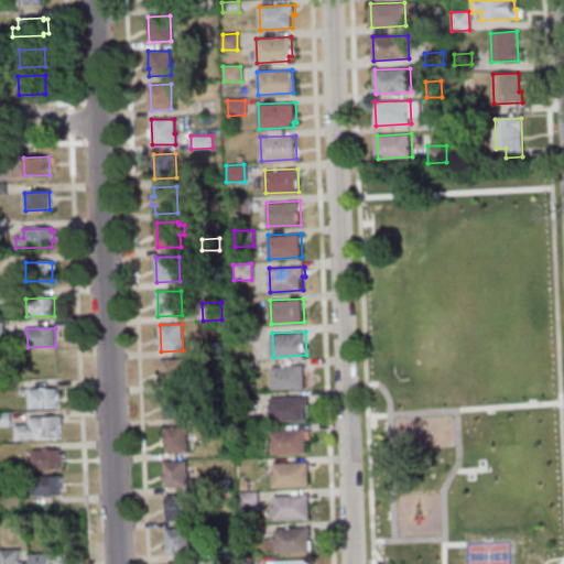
[(201,343),(219,343),(219,353),(201,354),(201,343)]
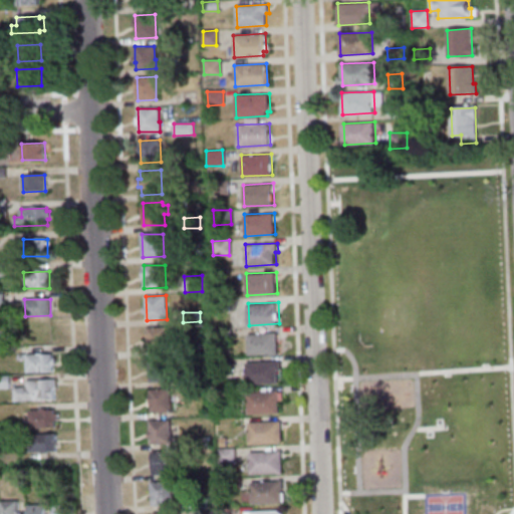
[(148,328),(168,327),(169,350),(149,350),(148,328)]
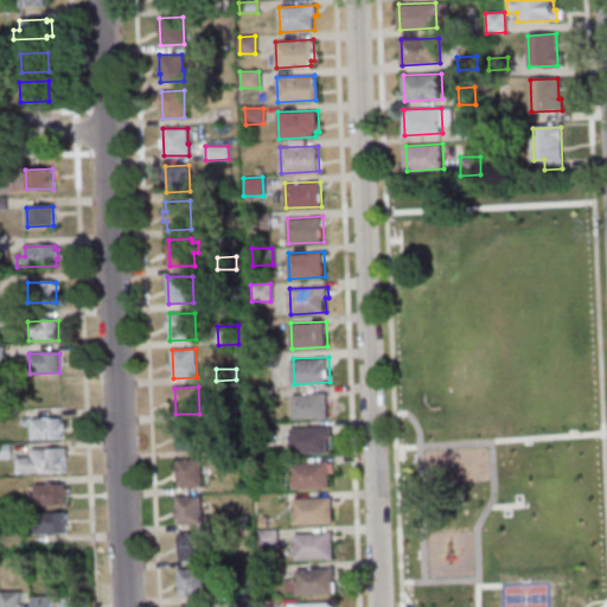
[(272,390),(273,402),(256,403),(256,390),(272,390)]
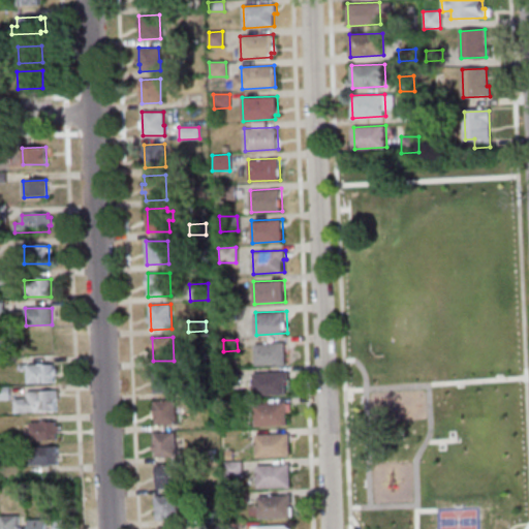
[(255,343),(286,342),(287,364),(256,366),(255,343)]
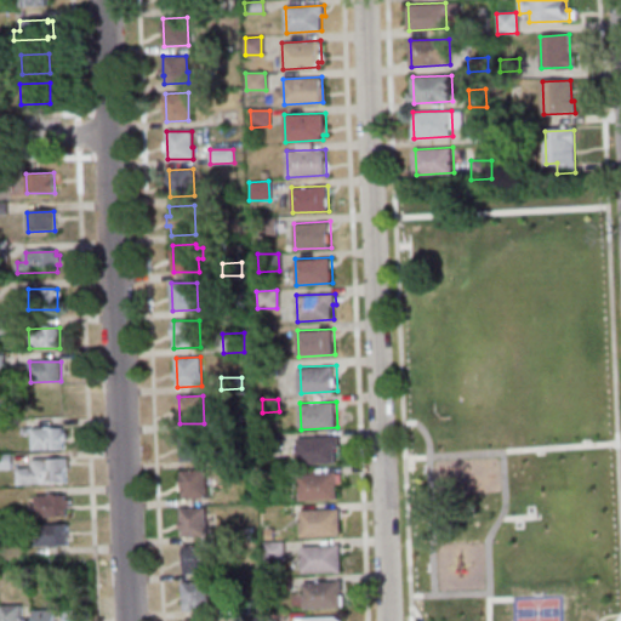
[(243,426),(224,427),(224,416),(241,415),(243,426)]
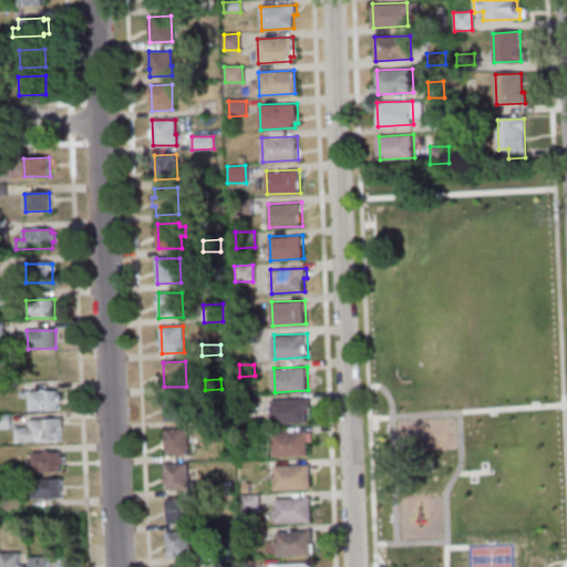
[(30,411),(30,392),(58,391),(58,395),(61,395),(61,403),(59,403),(59,410),(30,411)]
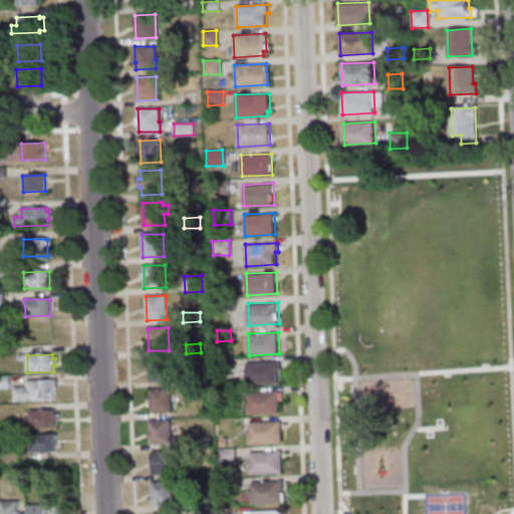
[(150,358),(169,357),(170,381),(151,381),(150,358)]
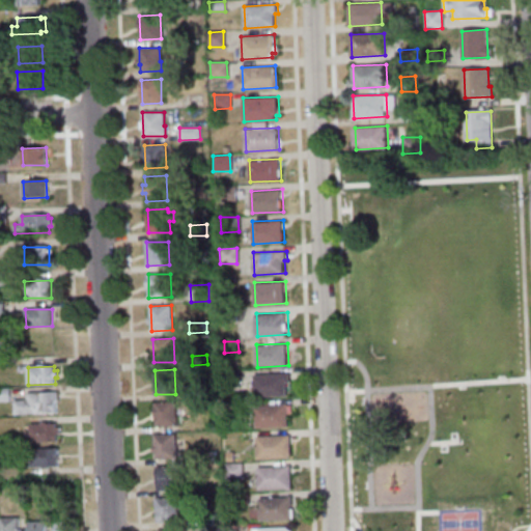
[(255,374),(286,372),(287,395),(256,396),(255,374)]
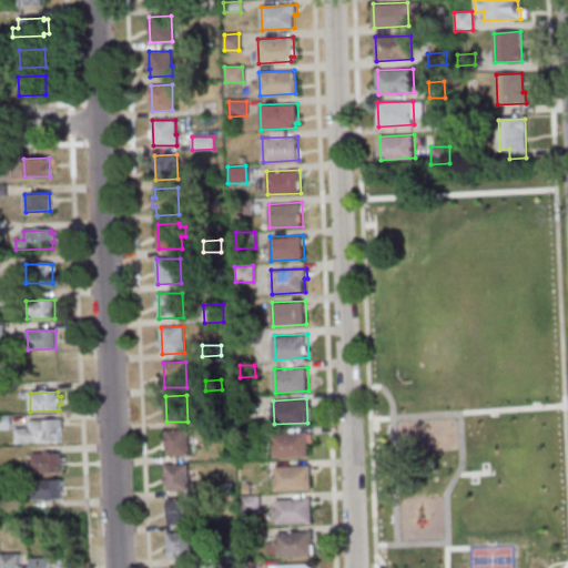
[(10,429),(0,429),(0,416),(10,416),(10,429)]
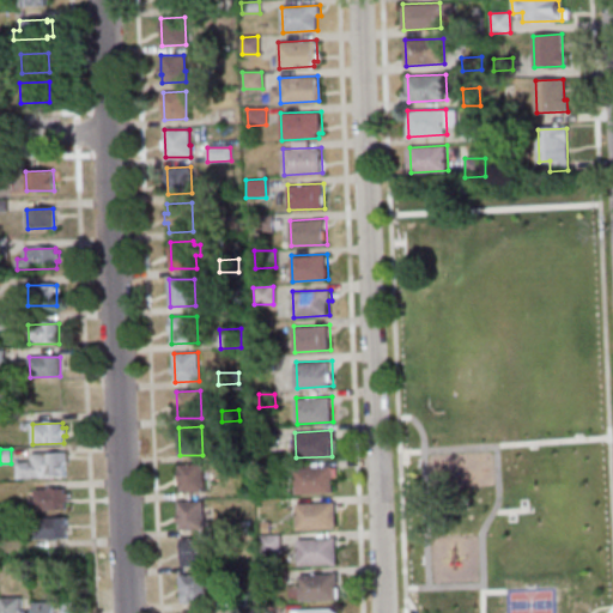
[(19,479),(18,463),(32,463),(32,455),(67,454),(67,462),(65,462),(65,478),(19,479)]
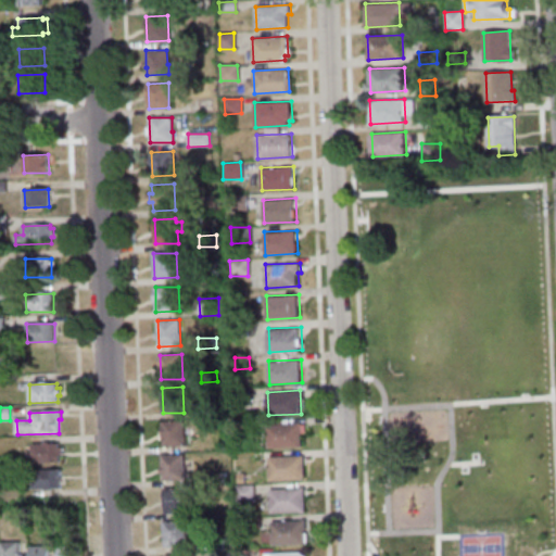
[(163,422),(186,421),(187,446),(164,447),(163,422)]
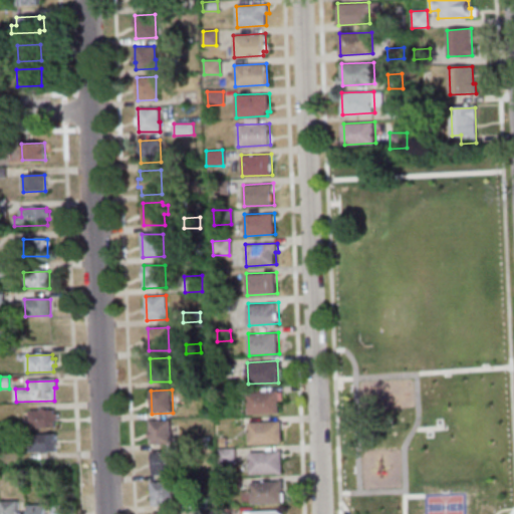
[(249,393),(279,391),(281,413),(251,414),(249,393)]
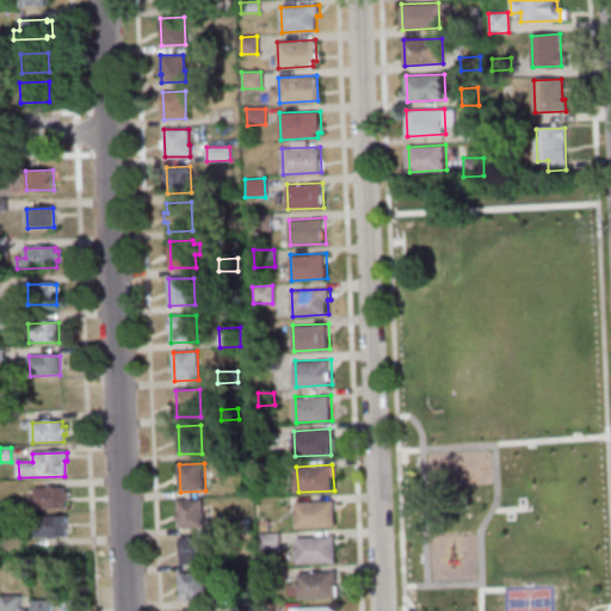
[(67,507),(35,508),(35,489),(66,488),(67,507)]
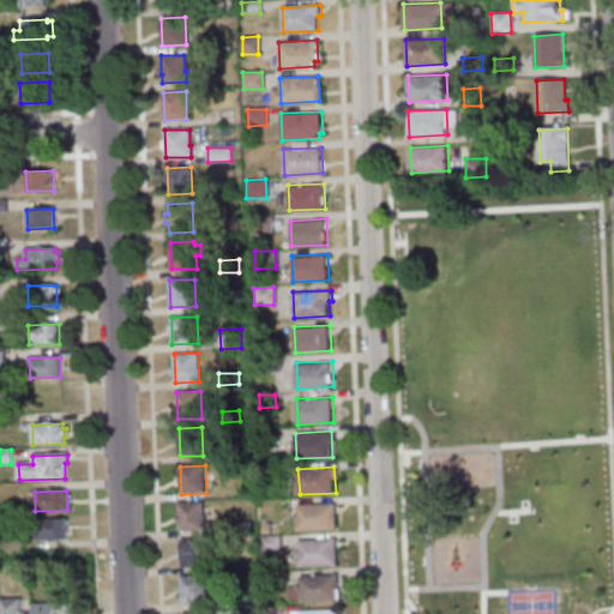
[(179,504),(205,503),(206,529),(180,530),(179,504)]
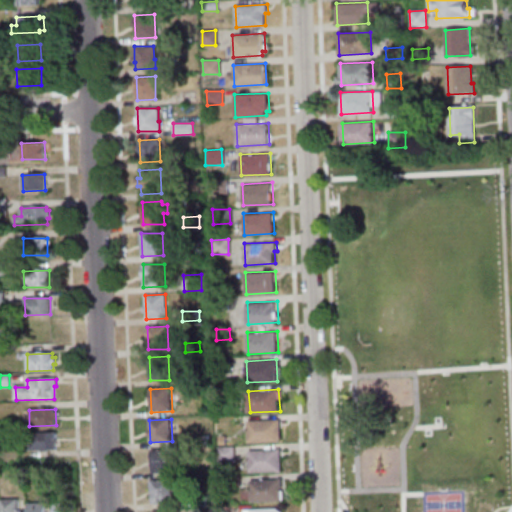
[(249,420),(282,419),(283,441),(250,442),(249,420)]
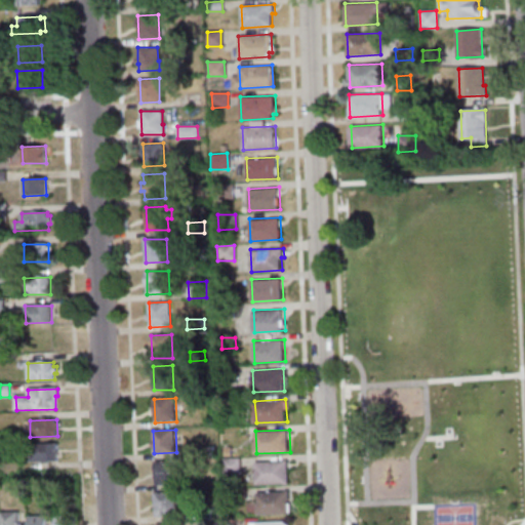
[(31,461),(31,445),(56,444),(57,461),(31,461)]
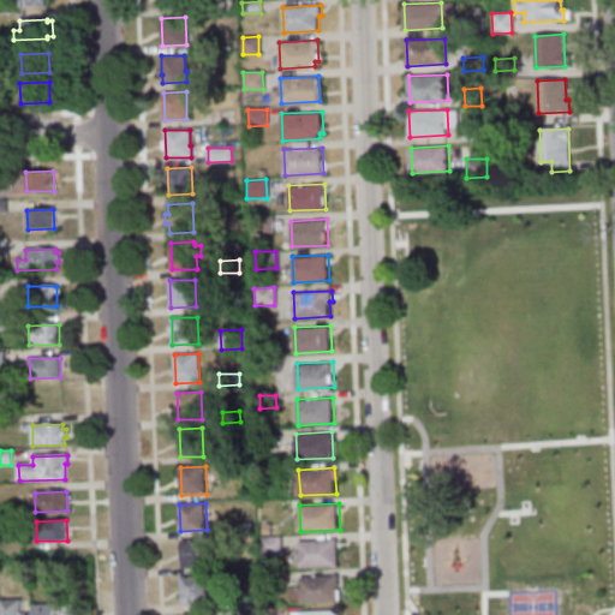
[(233,525),(250,524),(250,536),(233,537),(233,525)]
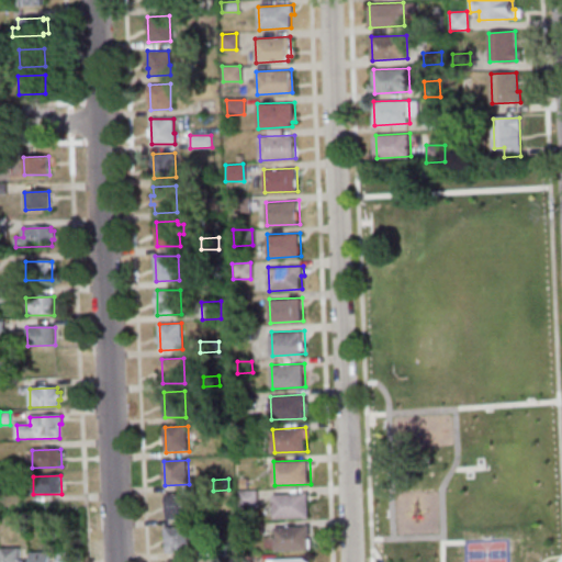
[(239,492),(257,492),(258,506),(240,507),(239,492)]
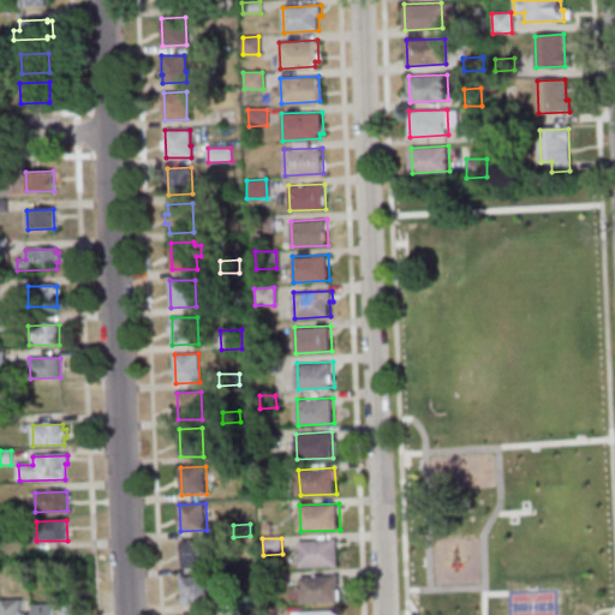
[(183,568),(183,541),(206,539),(207,567),(183,568)]
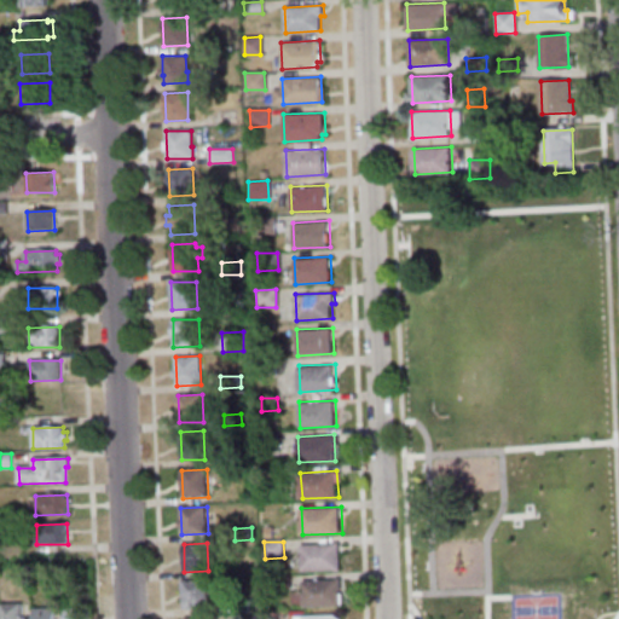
[(302,544),(340,543),(341,568),(304,571),(302,544)]
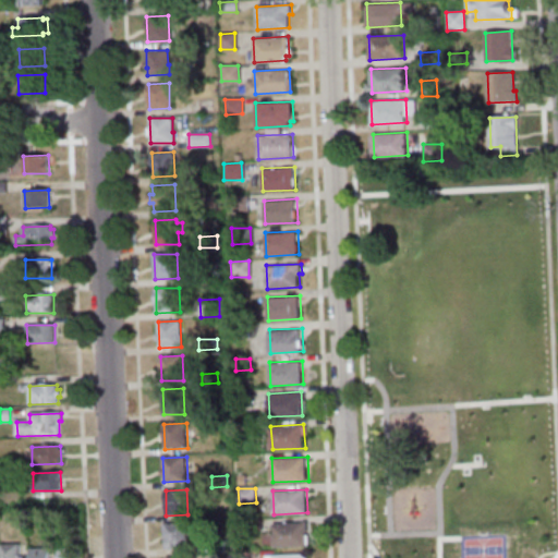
[(262,529),(244,530),(243,516),(262,514),(262,529)]
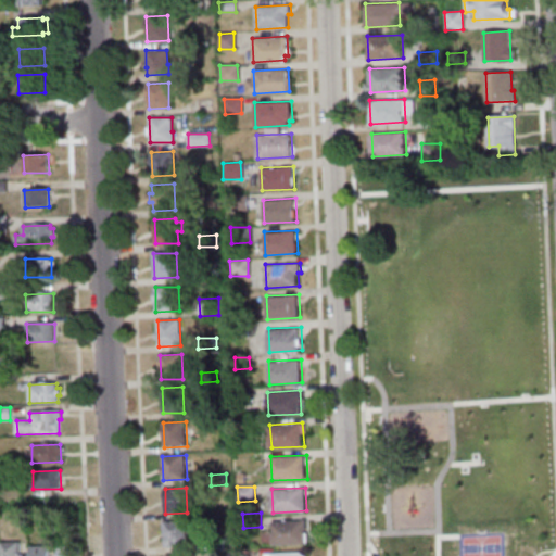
[(273,521),(306,520),(308,543),(274,545),(273,521)]
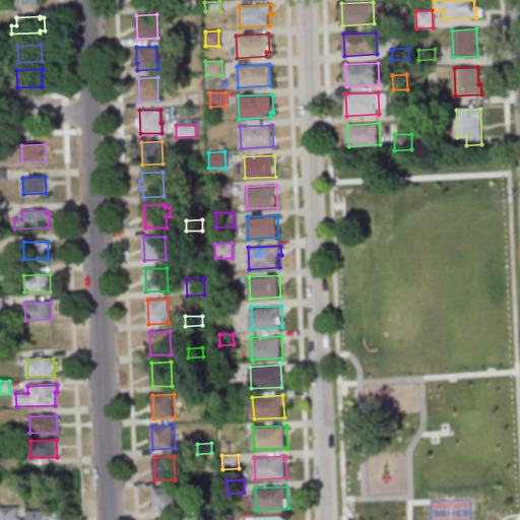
[(174,511),(153,512),(152,489),(173,488),(174,511)]
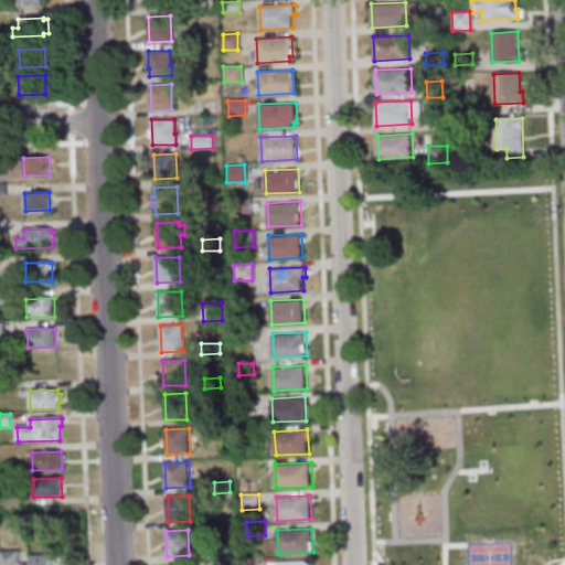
[(226,547),(227,558),(212,560),(212,547),(226,547)]
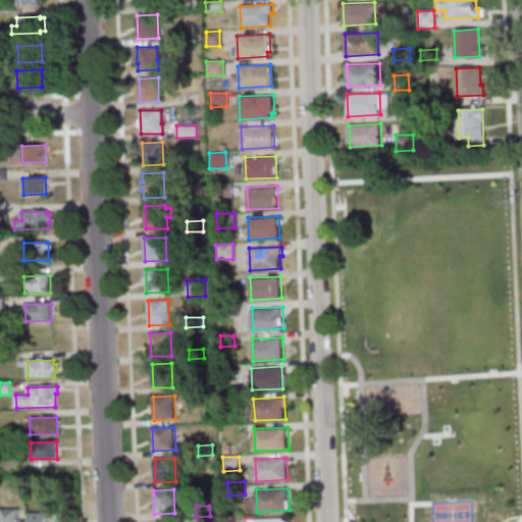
[(0,521),(0,510),(16,509),(16,521),(0,521)]
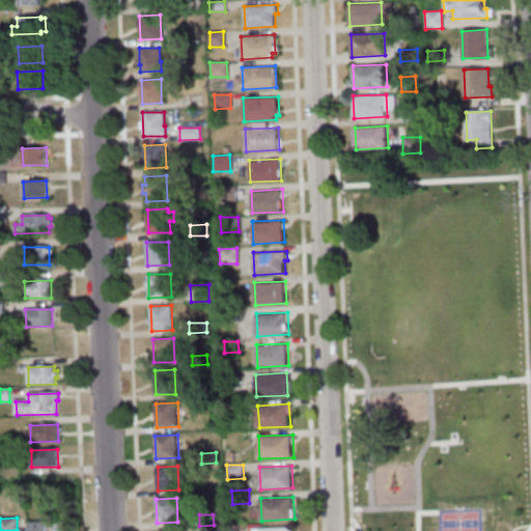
[(57,530),(57,522),(74,521),(74,530),(57,530)]
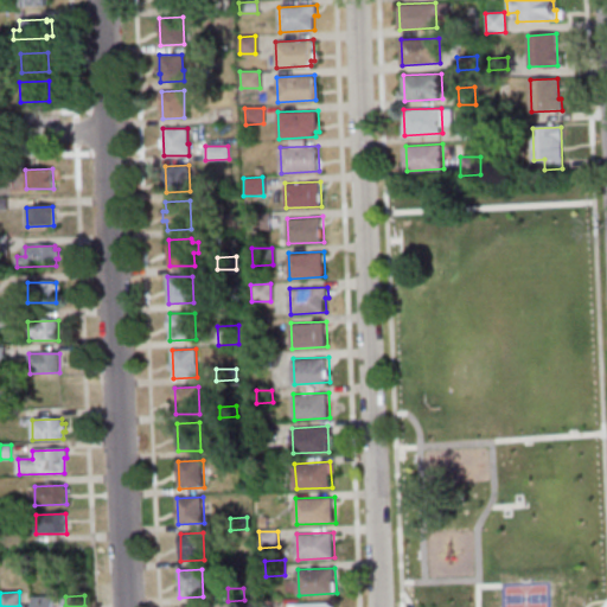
[(33,606),(33,598),(52,596),(52,606),(33,606)]
